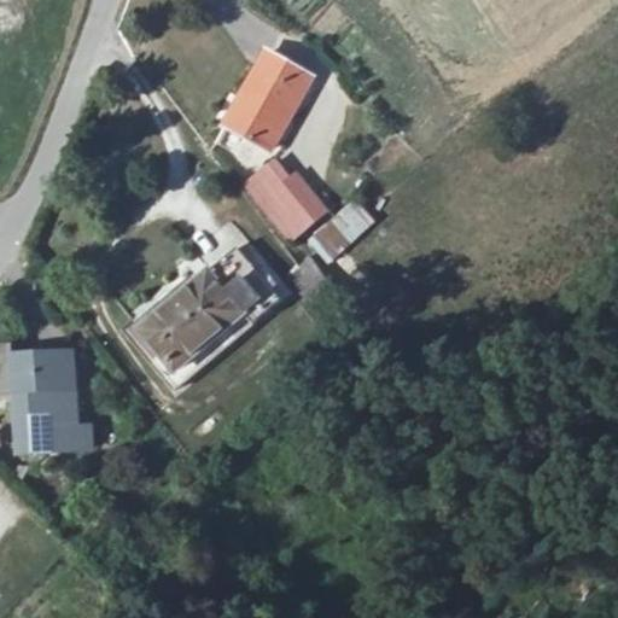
[(273,48),(232,121),(275,146),(314,76),(273,48)]
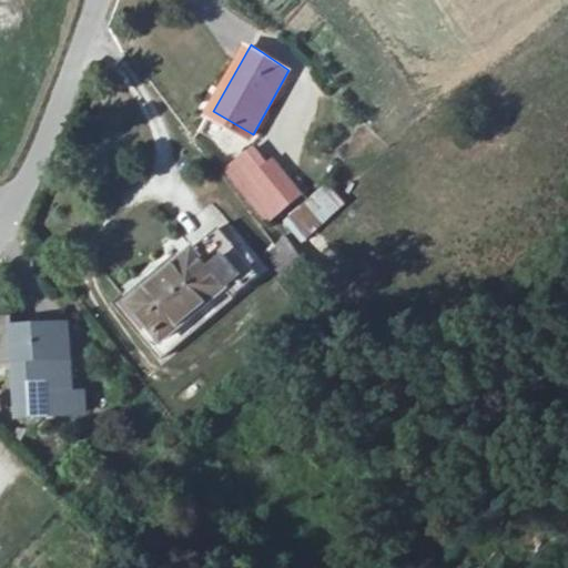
[(275,217),(296,201),(267,168),(246,185),(275,217)]
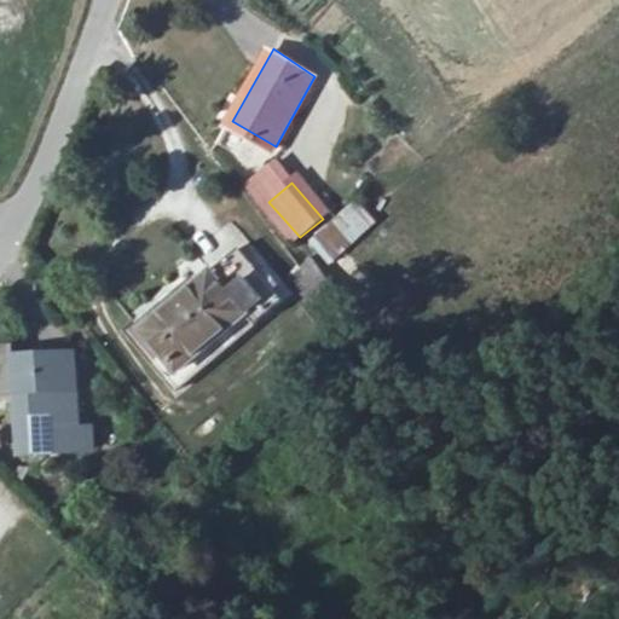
[(306,243),(328,266),(375,221),(354,198),(306,243)]
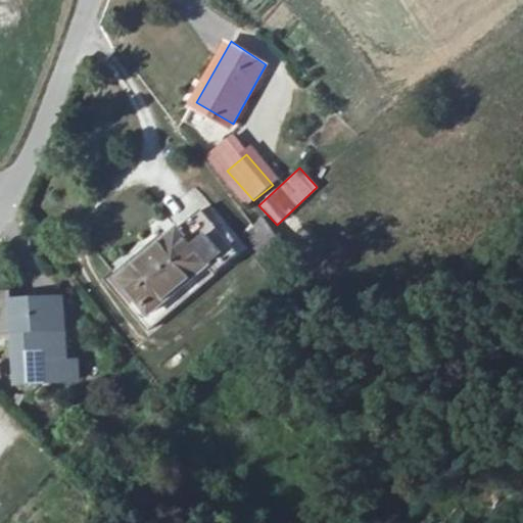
[(212,214),(122,284),(151,322),(242,252),(212,214)]
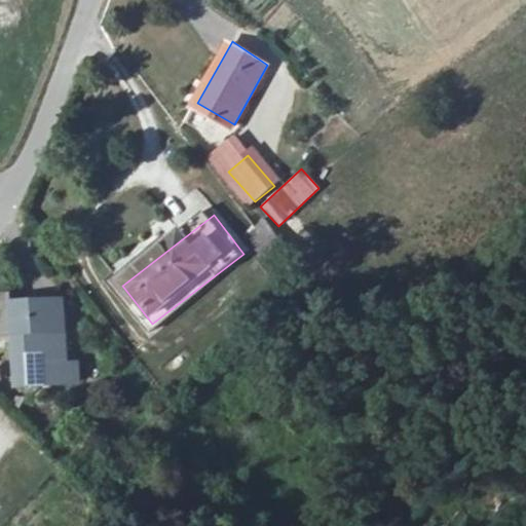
[(260,219),(252,228),(267,243),(276,234),(260,219)]
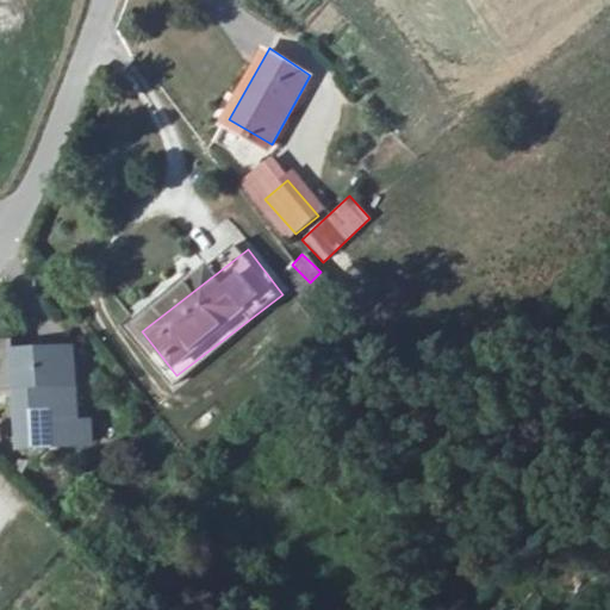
[(0,385),(26,384),(30,450),(89,447),(85,353),(25,355),(24,335),(0,335),(0,385)]
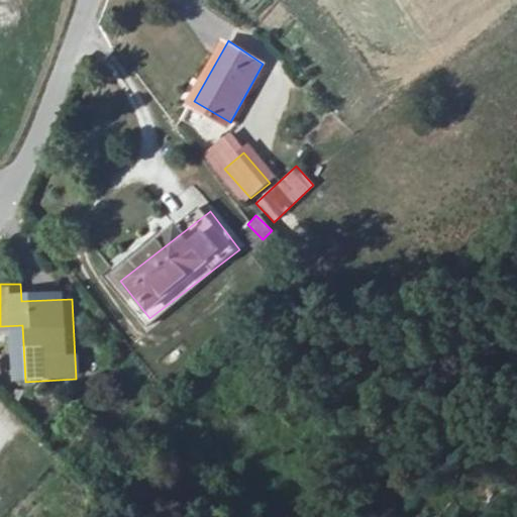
All buildings are outlined.
